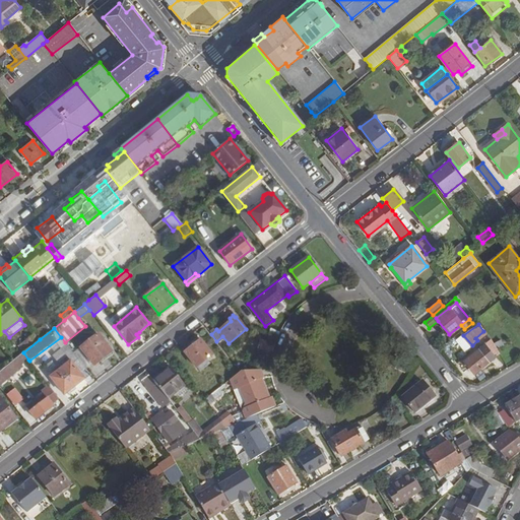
[(80,347),(81,348),(93,365),(94,366),(113,351),(99,333),(80,347)]
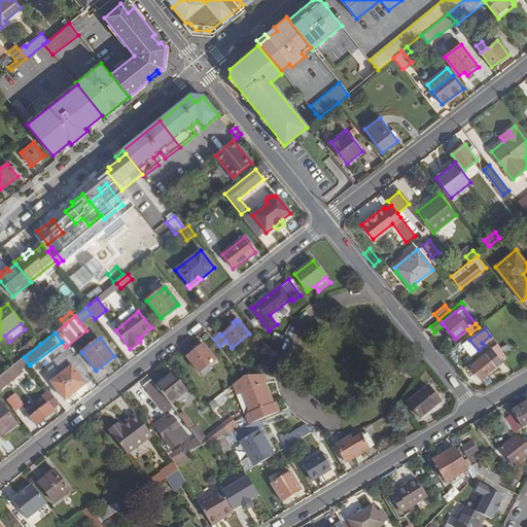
[(35,339),(20,352),(24,357),(40,344),(35,339)]
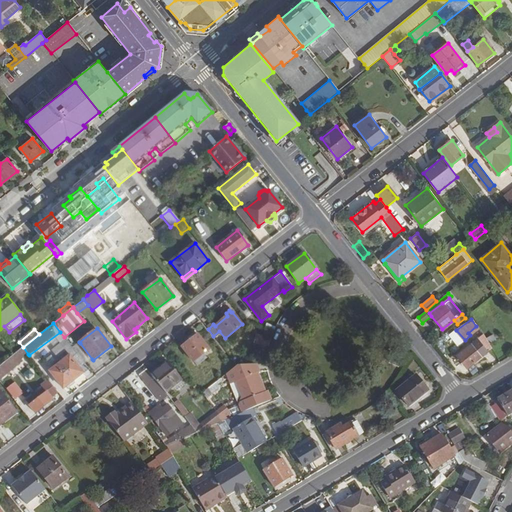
[(209,349),(198,335),(182,347),(194,362),(209,349)]
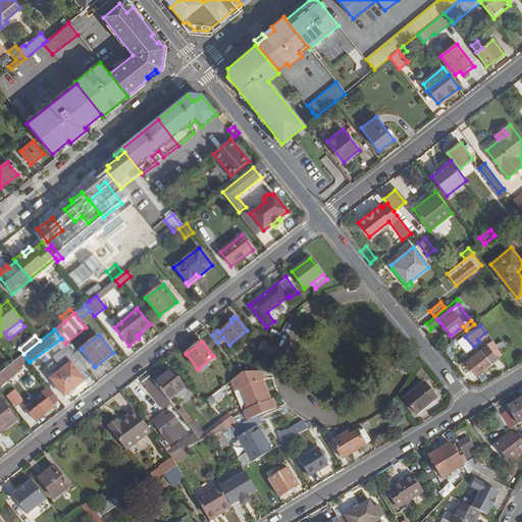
[(261,342),(258,349),(274,354),(274,352),(274,350),(275,348),(275,346),(261,342)]
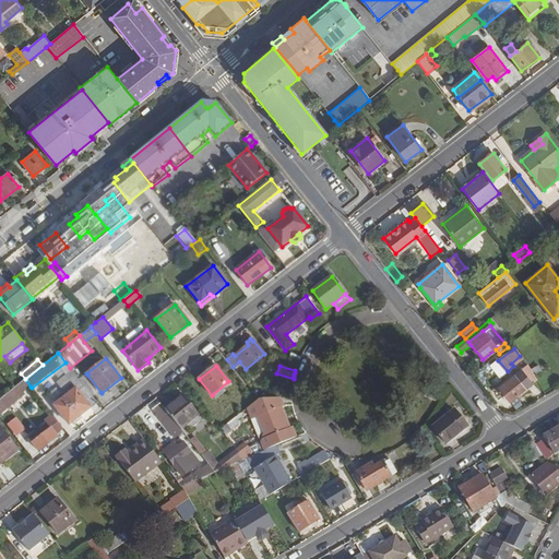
[(531,369),(528,366),(500,388),(510,402),(537,380),(535,376),(531,369)]
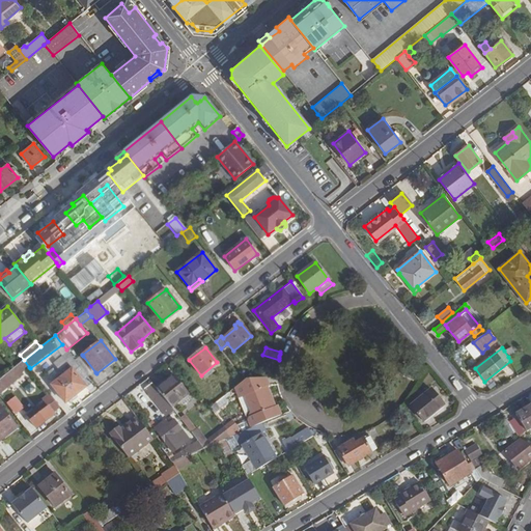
[(510,347),(504,351),(508,357),(513,354),(510,347)]
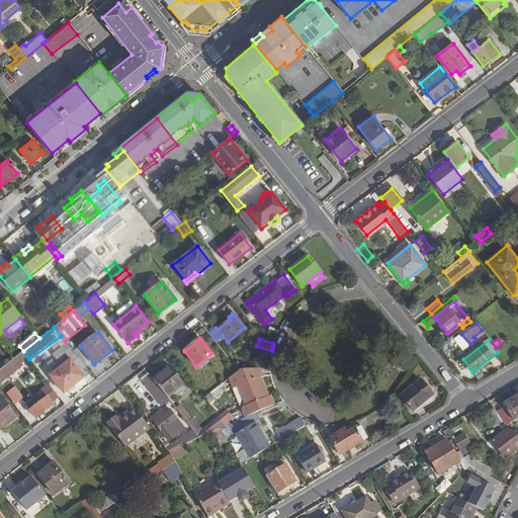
[(51,375),(64,394),(90,373),(86,368),(74,353),(67,343),(53,355),(61,366),(51,375)]
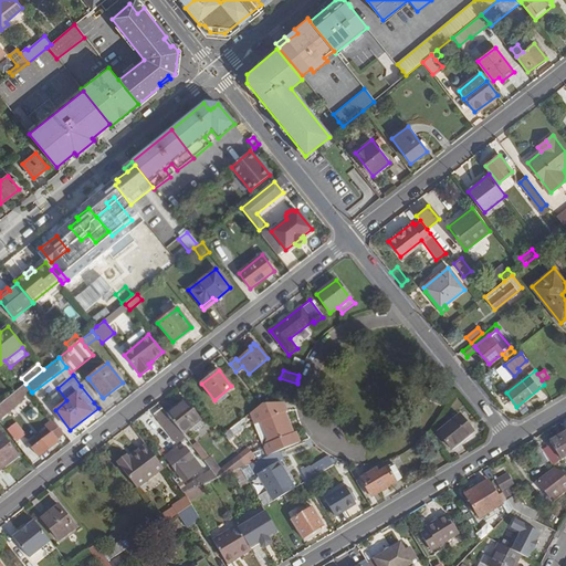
[(88,379),(81,386),(94,402),(102,397),(88,379)]
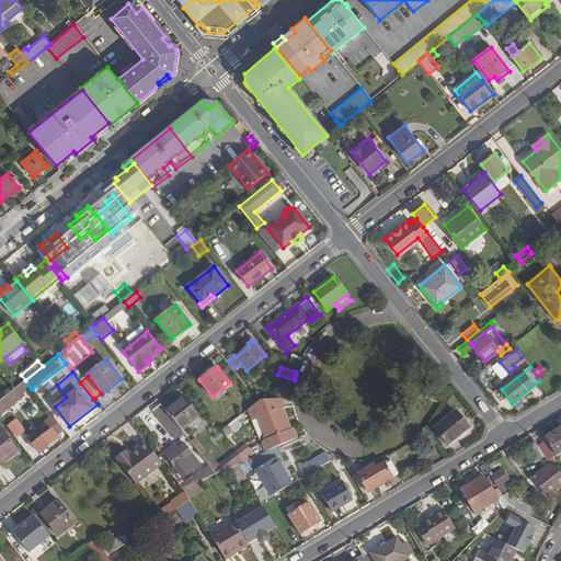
[(2,400),(0,401),(0,415),(24,396),(23,393),(30,388),(31,388),(25,380),(2,400)]
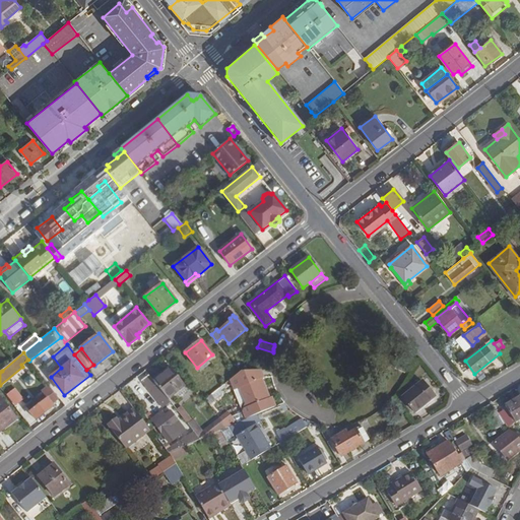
[(407,365),(400,362),(396,368),(404,372),(407,365)]
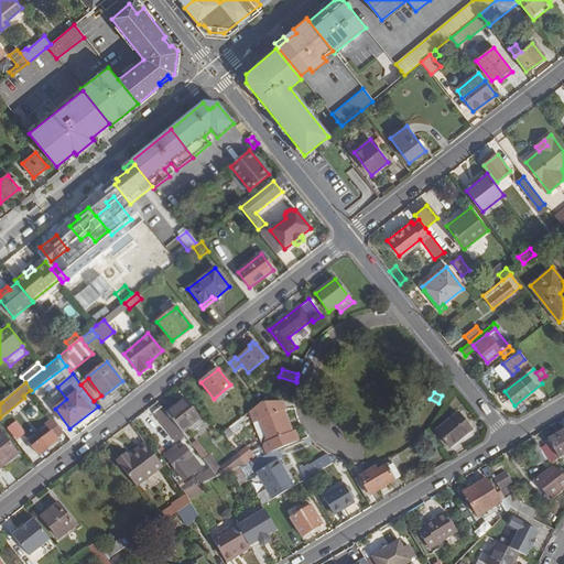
[(199,419),(184,399),(167,412),(183,432),(191,425),(199,419)]
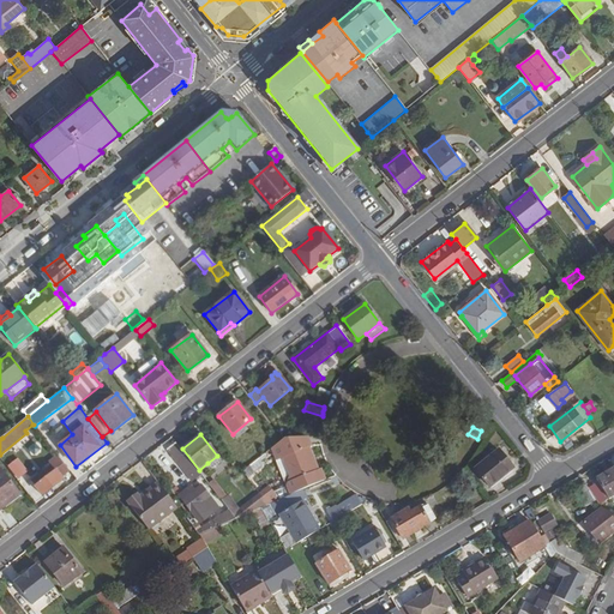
[(278,461),(284,458),(292,475),(288,483),(289,486),(293,494),(302,491),(326,480),(320,468),(318,469),(315,470),(309,459),(313,458),(308,447),(311,446),(307,437),(284,438),(282,440),(272,447),(274,452),(278,461)]
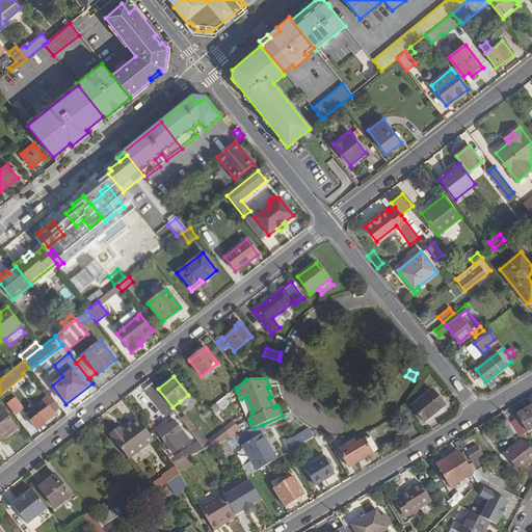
[(165,410),(168,415),(174,410),(152,383),(144,391),(162,414),(165,410)]
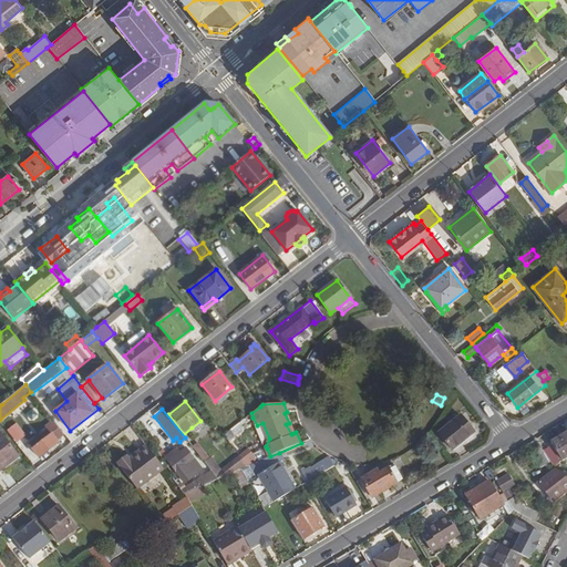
[(251,413),(224,435),(228,442),(245,429),(243,426),(253,418),(251,413)]
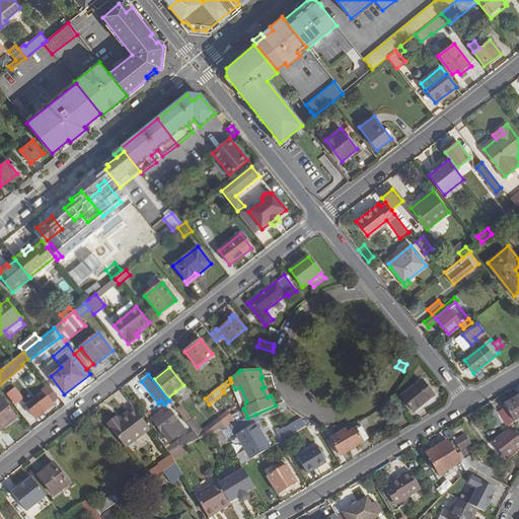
[(434,395),(422,380),(401,395),(415,411),(434,395)]
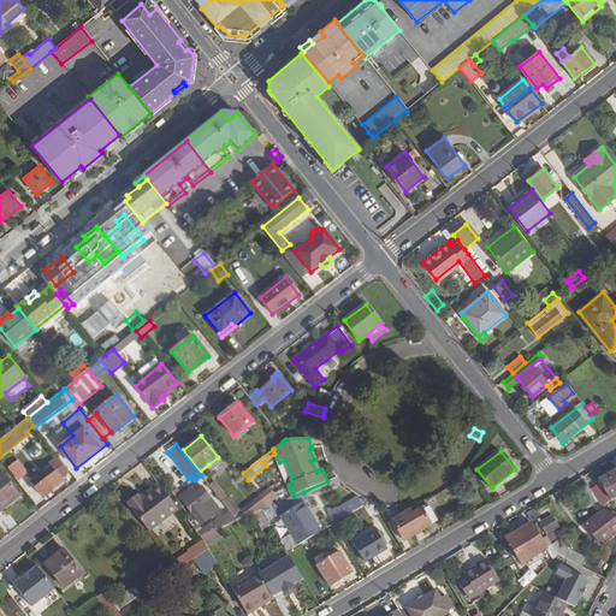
[(221,462),(218,457),(208,465),(213,469),(221,462)]
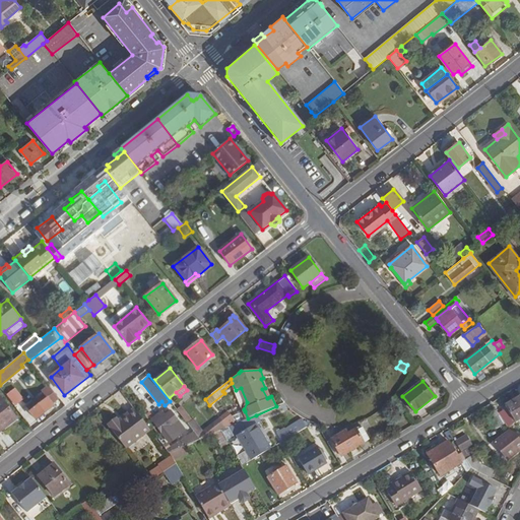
[(241,388),(236,390),(244,409),(247,402),(241,388)]
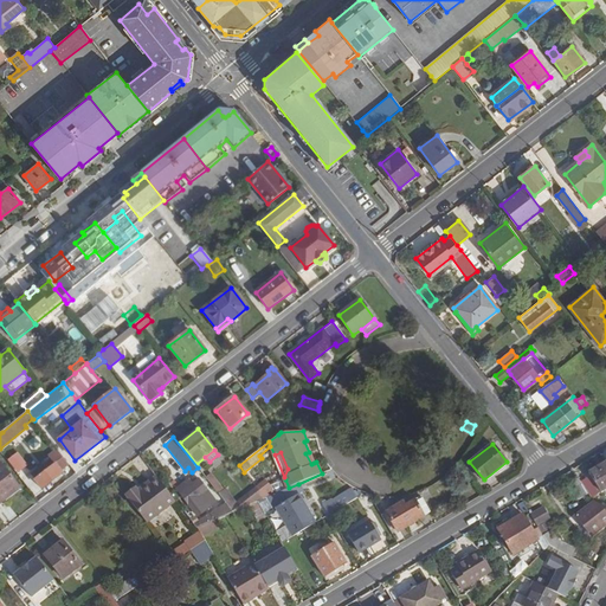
[(63,474),(60,471),(69,465),(59,453),(52,459),(51,458),(31,475),(42,489),(63,474)]
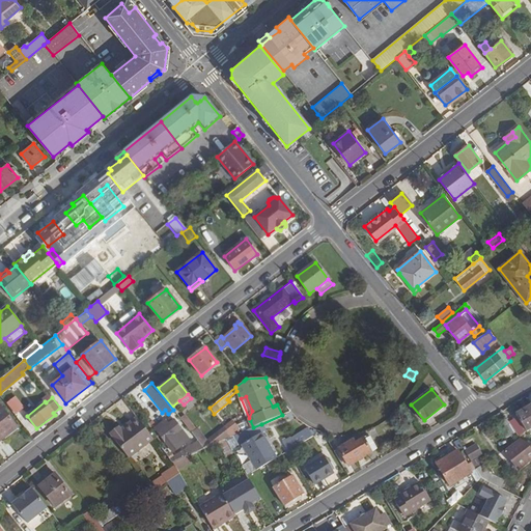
[(18,402),(9,409),(14,416),(22,409),(18,402)]
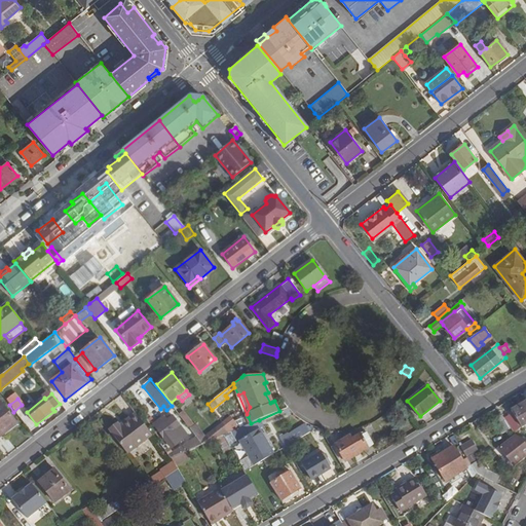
[(0,437),(16,424),(0,403),(0,402),(0,437)]
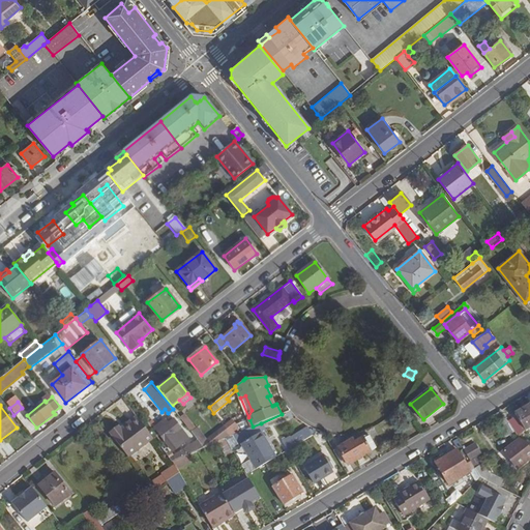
[(529,407),(528,405),(505,418),(514,432),(517,436),(529,427),(529,407)]
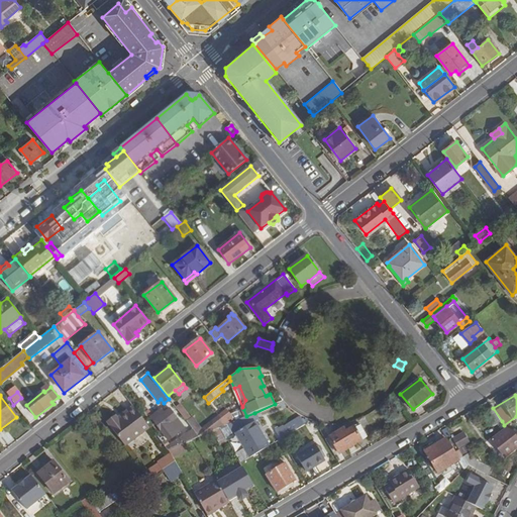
[(117,420),(115,418),(107,424),(124,446),(148,427),(132,406),(124,413),(125,414),(117,420)]
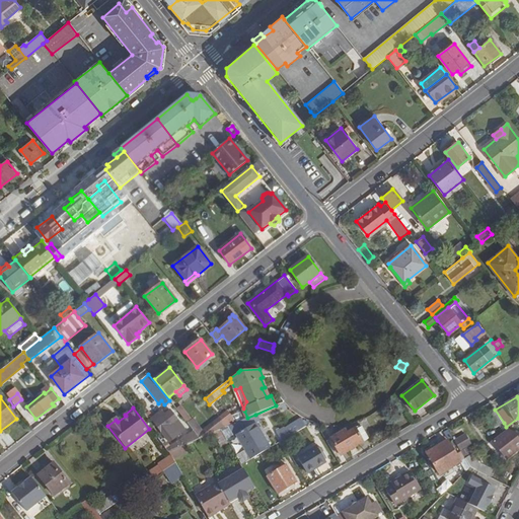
[(487,415),(495,428),(504,423),(495,410),(487,415)]
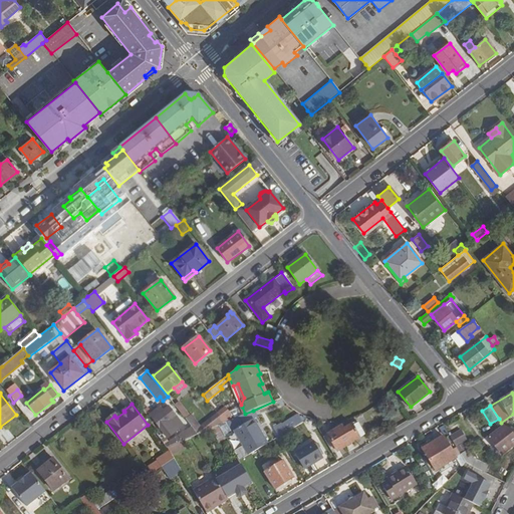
[(164,412),(160,407),(150,415),(168,437),(178,430),(170,420),(175,416),(169,408),(164,412)]
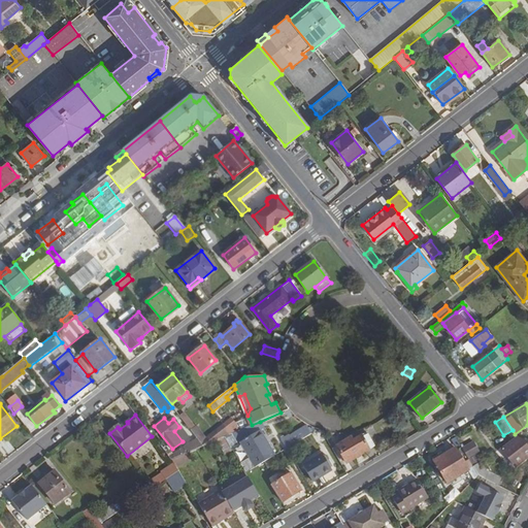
[(249,418),(233,424),(239,430),(252,425),(249,418)]
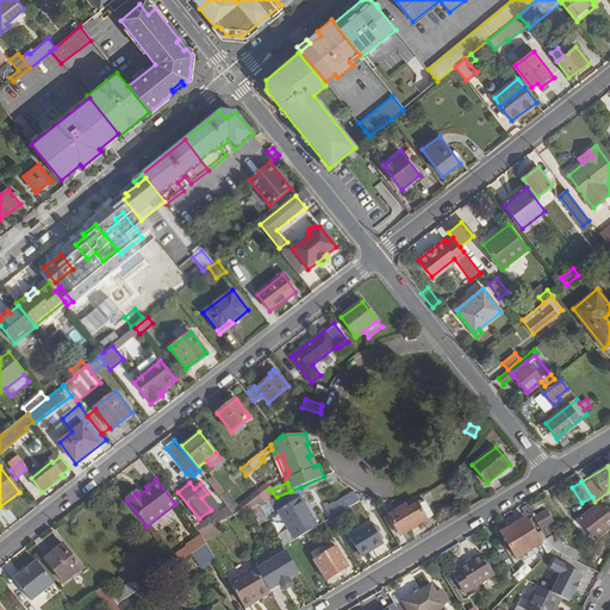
[(266,485),(257,491),(267,502),(269,500),(277,497),(269,490),(266,485)]
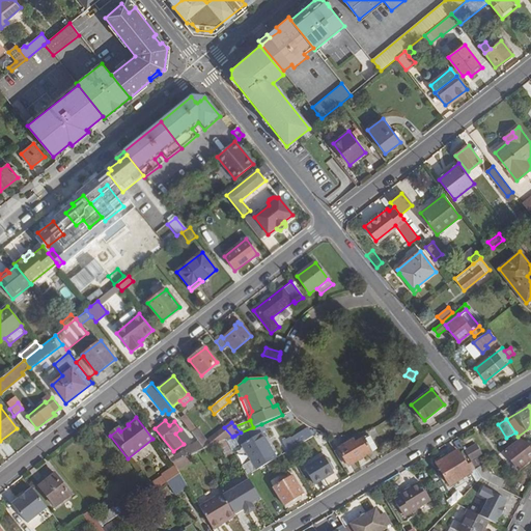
[(240,446),(242,445),(257,470),(278,458),(262,432),(266,430),(261,424),(253,427),(241,432),(234,436),(240,446)]
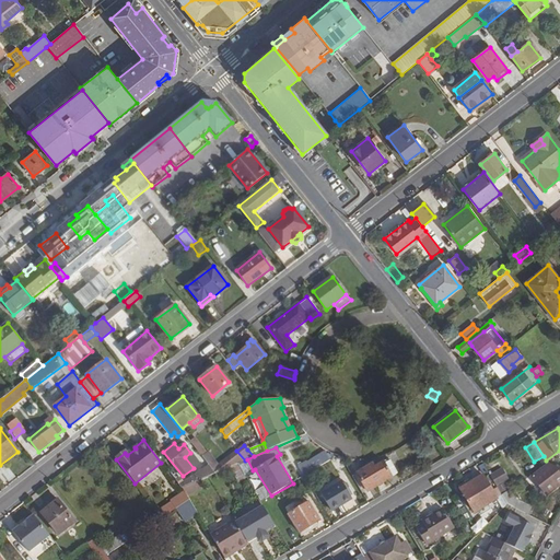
[(236,450),(224,458),(216,465),(206,453),(201,456),(209,465),(216,474),(230,467),(237,464),(245,461),(236,451),(236,450)]
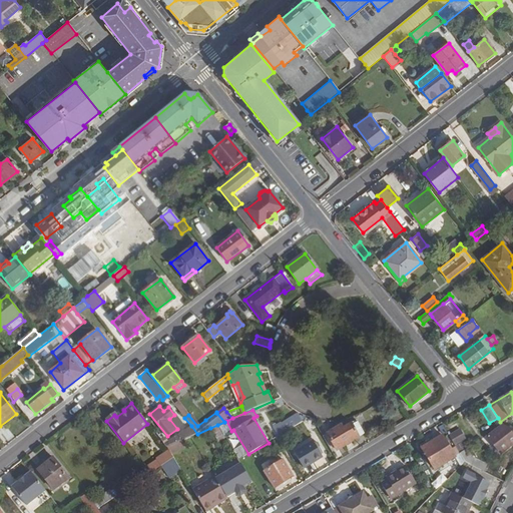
[(280,423),(273,427),(279,436),(302,422),(302,421),(298,414),(281,424),(280,423)]
